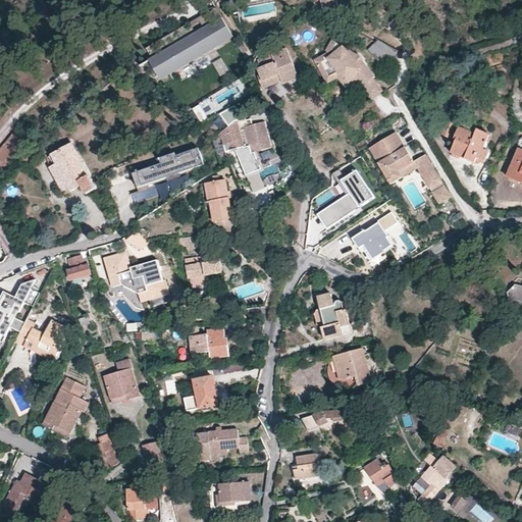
[(251,0),(252,3),(266,0),(323,0),(326,12),(342,9),(340,0),(251,0)]
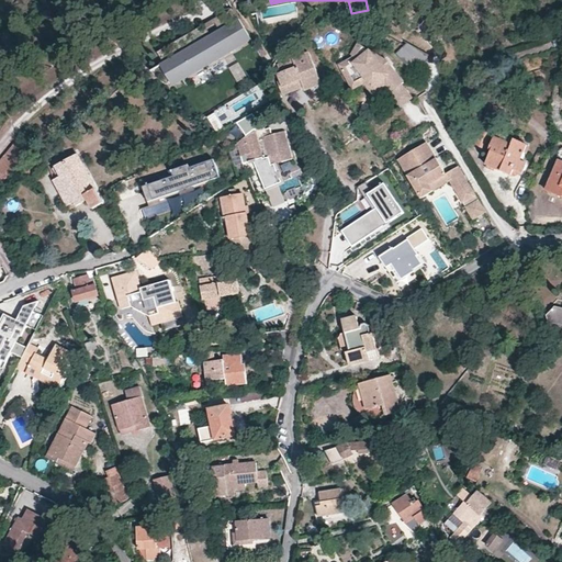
[(240,18),(161,65),(175,88),(254,41),(240,18)]
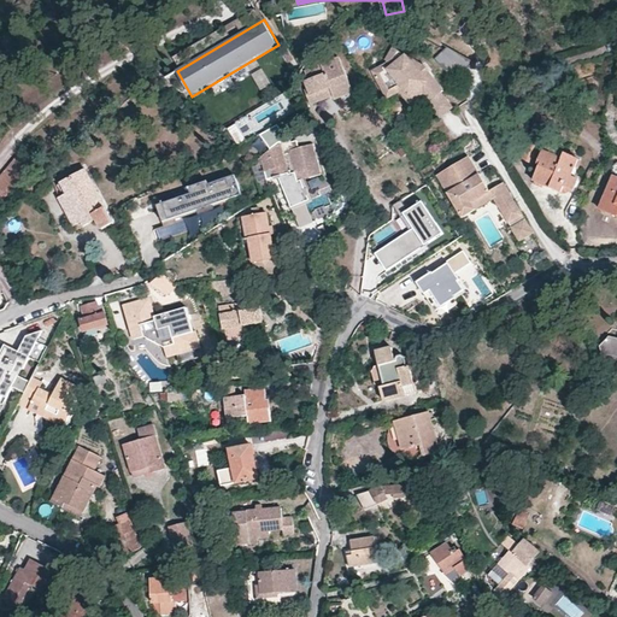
[(336,41),(329,30),(319,42),(327,51),(336,41)]
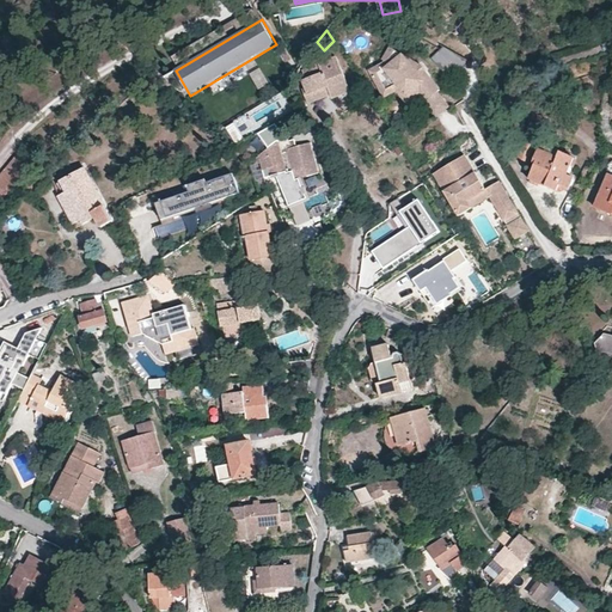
[(430,56),(451,77),(465,63),(445,42),(430,56)]
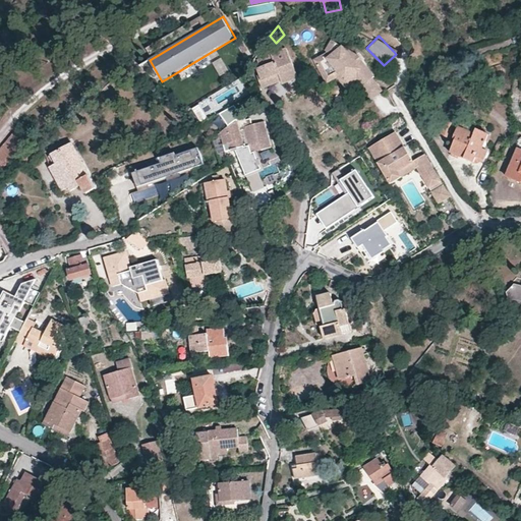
[(358,63),(355,59),(358,57),(356,53),(332,41),(326,51),(328,52),(327,54),(315,62),(324,73),(331,68),(334,72),(341,73),(347,80),(349,78),(353,83),(360,78),(365,84),(373,78),(375,76),(362,60),(361,60),(358,63)]
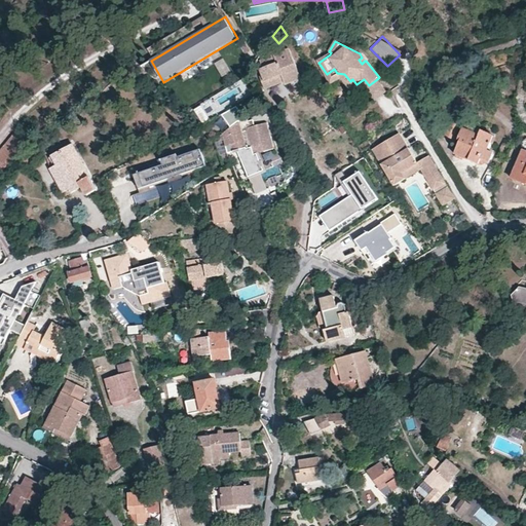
[(152,58),(159,52),(154,44),(146,49),(152,58)]
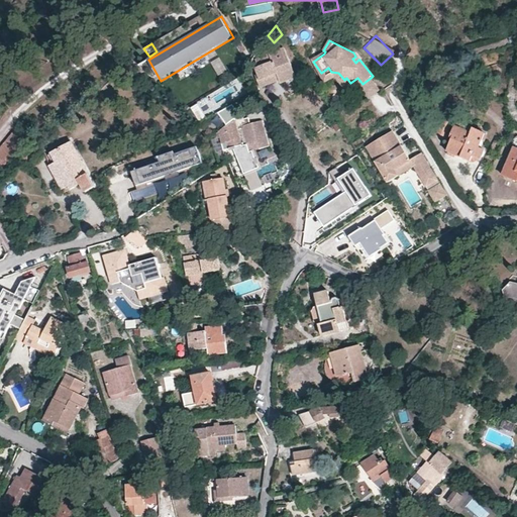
[(296,77),(285,48),(255,60),(260,69),(256,70),(259,75),(255,76),(261,87),(279,80),(281,83),(296,77)]
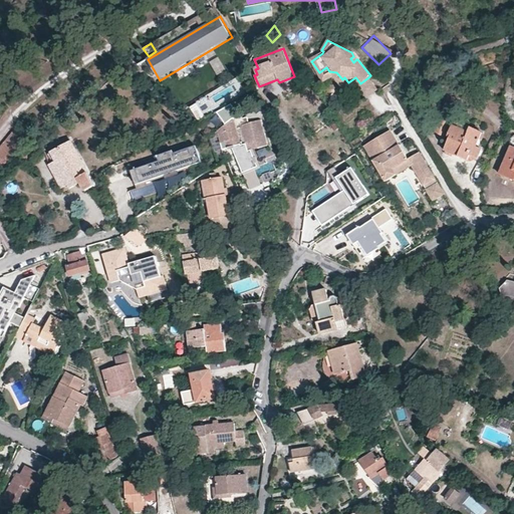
[(209,60),(215,72),(224,68),(218,56),(209,60)]
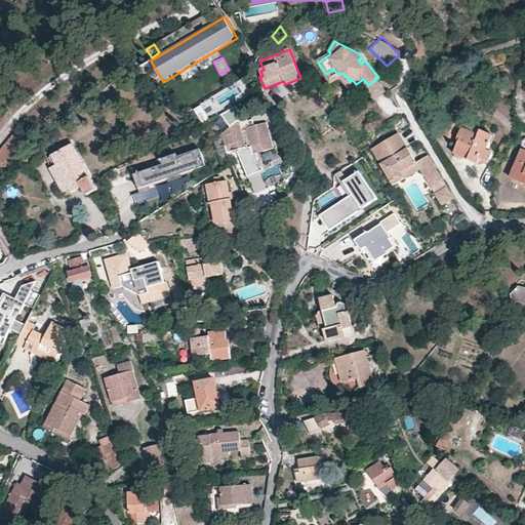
[(387,91),(376,79),(368,85),(365,87),(375,101),(387,91)]
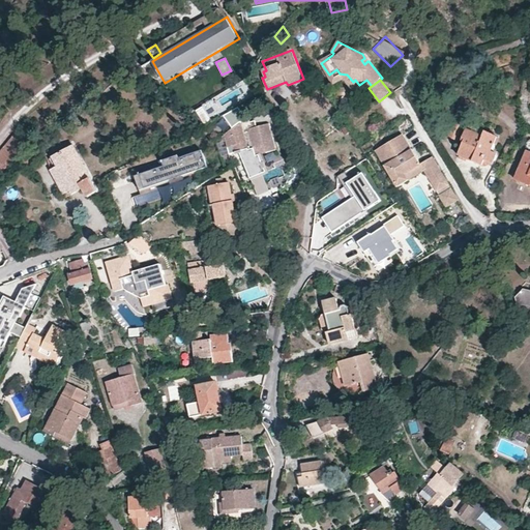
[(203,105),(209,115),(219,110),(213,98),(203,105)]
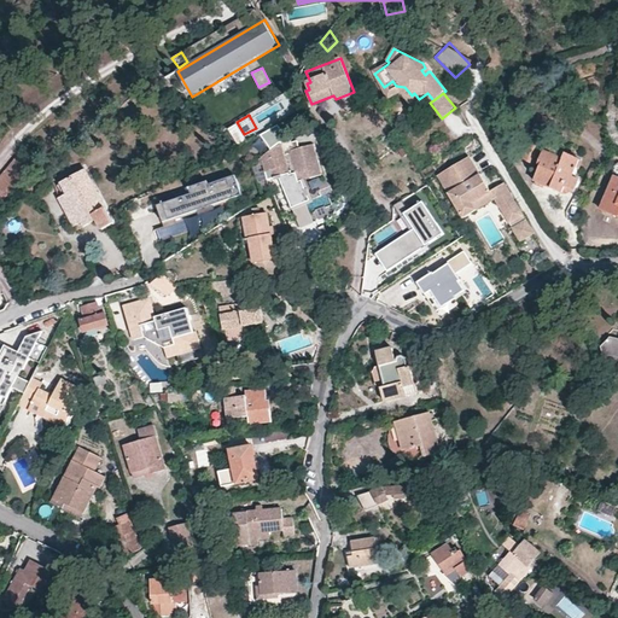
[(237,124),(229,129),(240,147),(248,144),(237,124)]
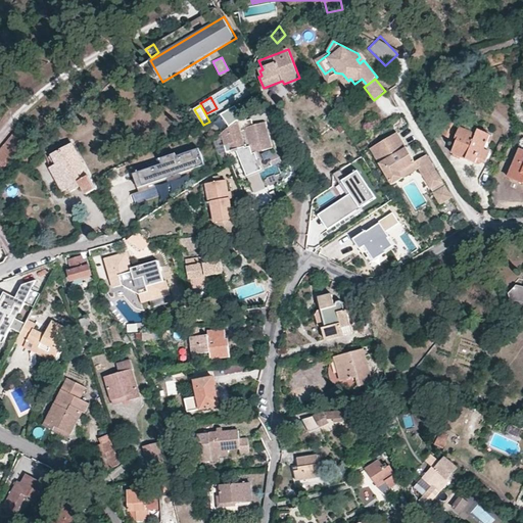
[(248,124),(249,126),(240,128),(238,121),(218,133),(218,136),(221,135),(223,144),(230,142),(232,149),(235,148),(245,146),(245,147),(249,146),(254,144),(263,142),(265,148),(273,146),(266,119),(248,124)]
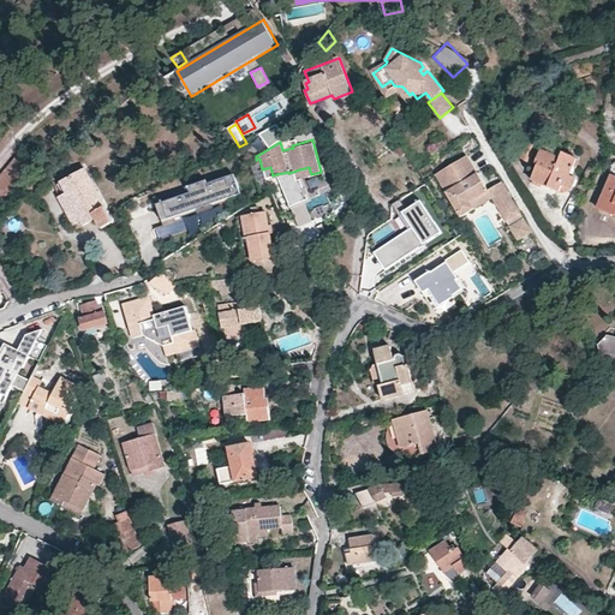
[(537,145),(527,141),(520,157),(530,162),(537,145)]
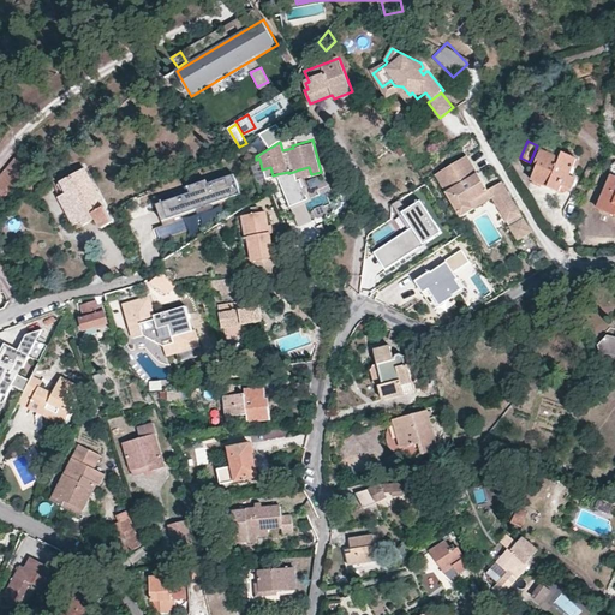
[(544,144),(542,150),(555,156),(557,150),(544,144)]
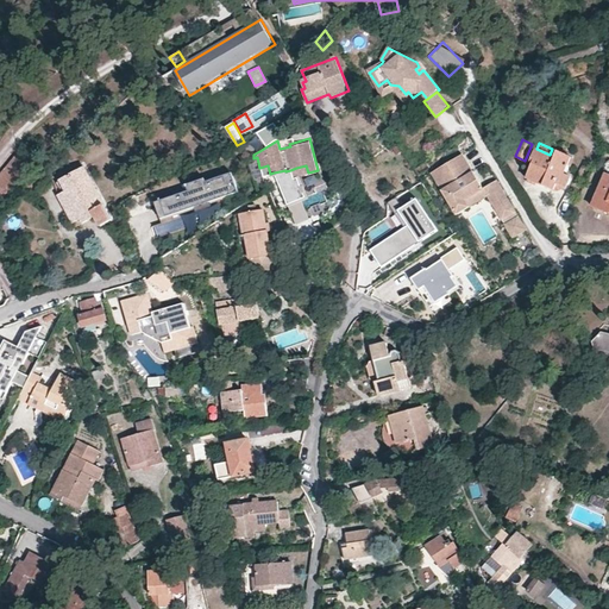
[(552,149),(550,155),(537,149),(531,161),(534,163),(527,177),(556,189),(558,190),(559,189),(563,187),(566,188),(571,177),(564,175),(572,157),(552,149)]
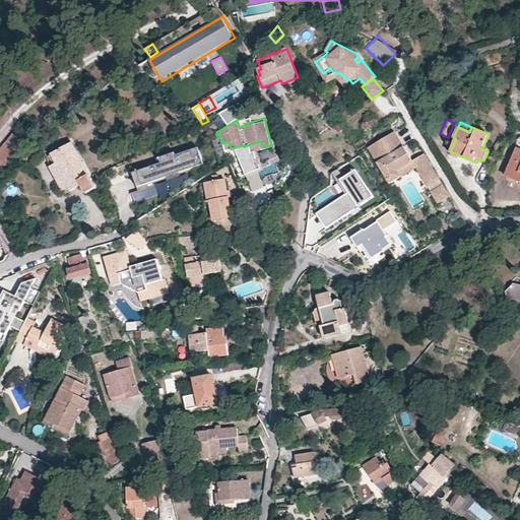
[(396,132),(370,148),(391,184),(402,178),(398,171),(413,161),(396,132)]
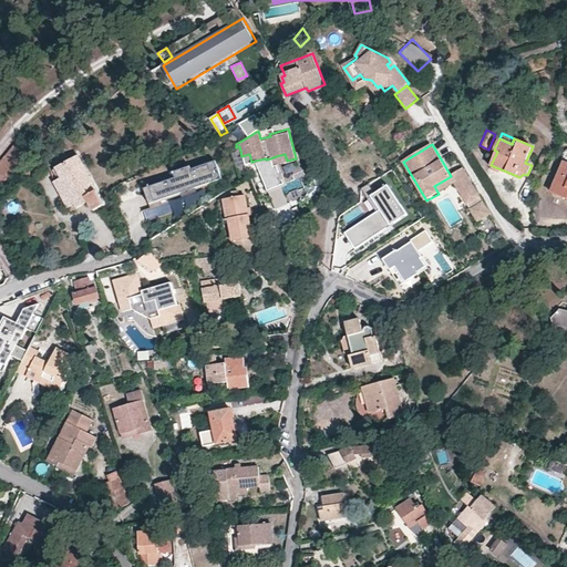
[(0,188),(0,189),(4,183),(0,178),(0,168),(18,147),(14,145),(0,163),(0,188)]
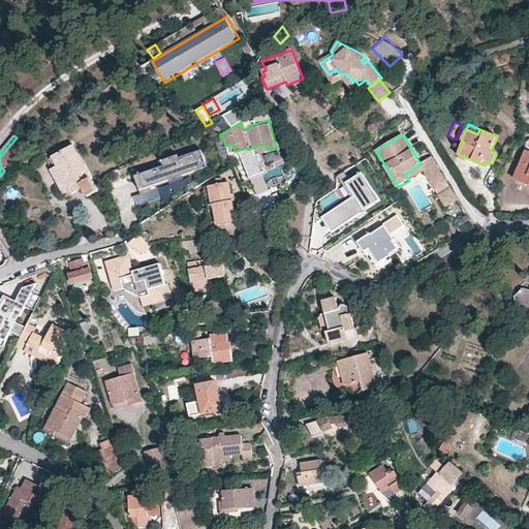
[(25,145),(17,137),(0,157),(0,166),(4,170),(25,145)]
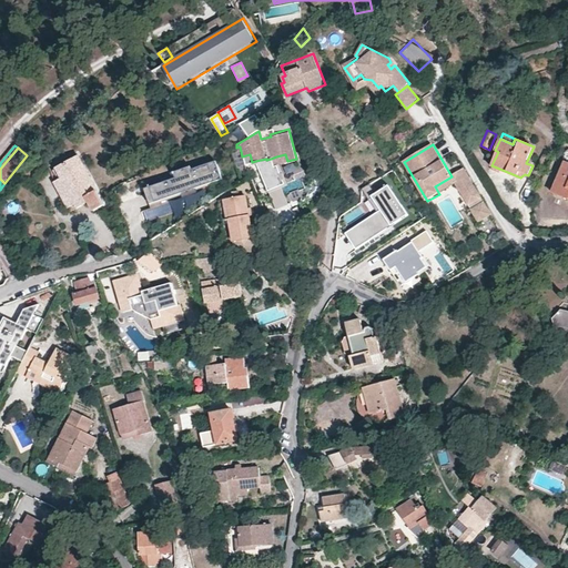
[(250,154),(242,156),(244,164),(252,162),(250,154)]
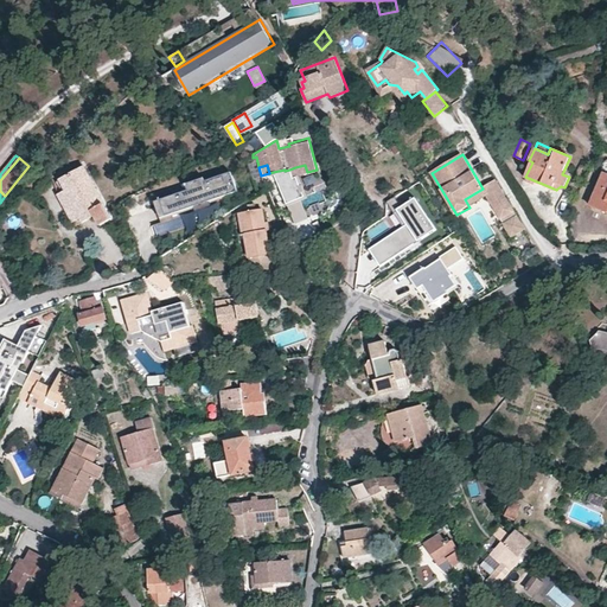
[(295,167),(296,174),(307,172),(305,165),(295,167)]
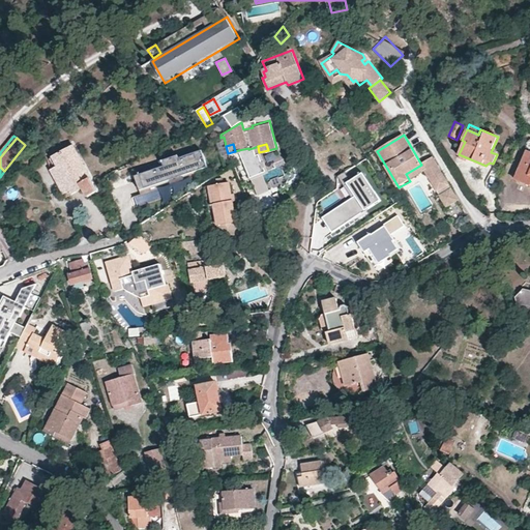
[(72,146),(47,160),(64,195),(69,192),(71,195),(83,188),(87,197),(97,192),(88,176),(72,146)]
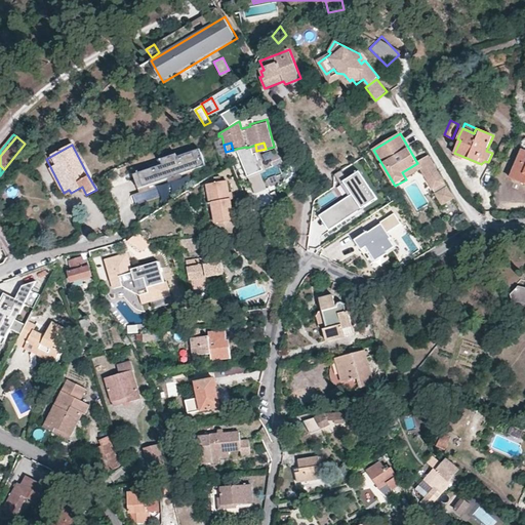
[(163,164),(133,174),(138,189),(208,163),(203,147),(177,157),(176,154),(161,159),(163,164)]
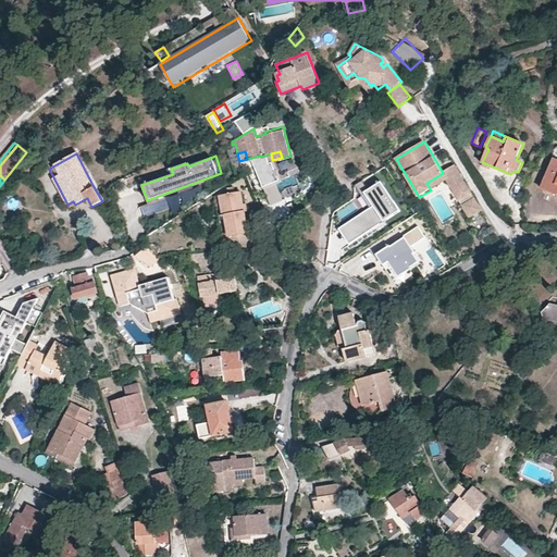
[(261,156),(250,158),(270,205),(282,200),(274,182),(279,180),(270,161),(269,162),(265,156),(261,157),(261,156)]
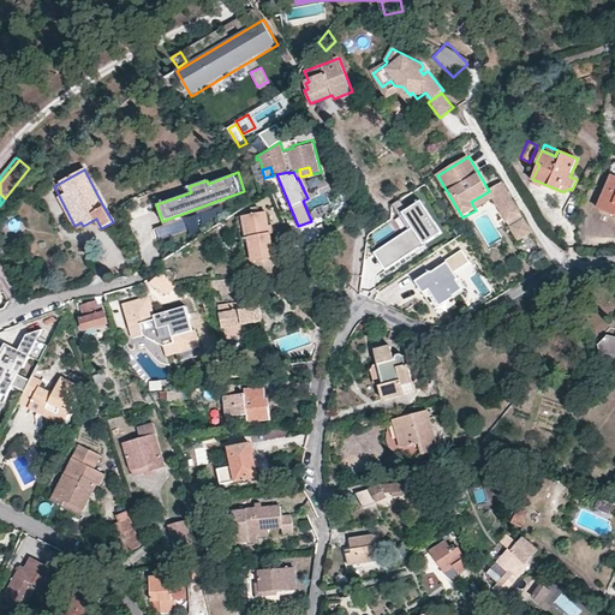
[(614,175),(613,175),(598,209),(614,215),(614,175)]
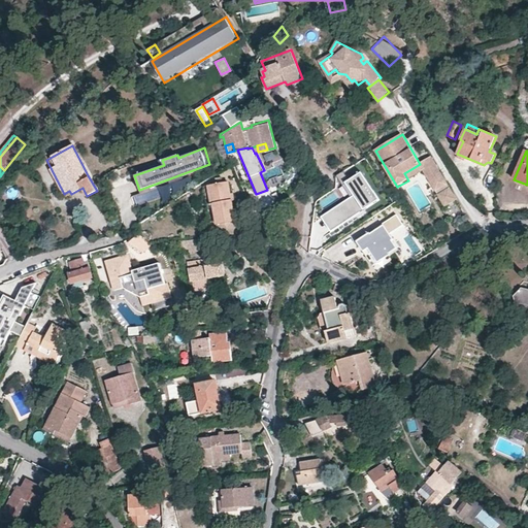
[(437,191),(449,184),(432,156),(420,164),(425,170),(437,191)]
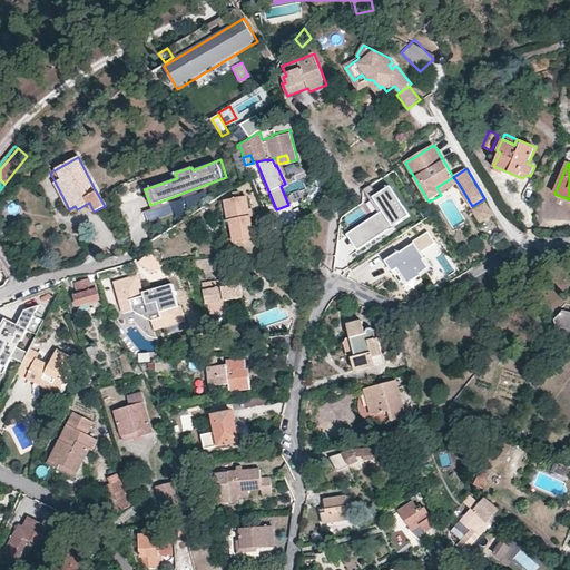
[(436,187),(441,195),(459,184),(453,177),(436,187)]
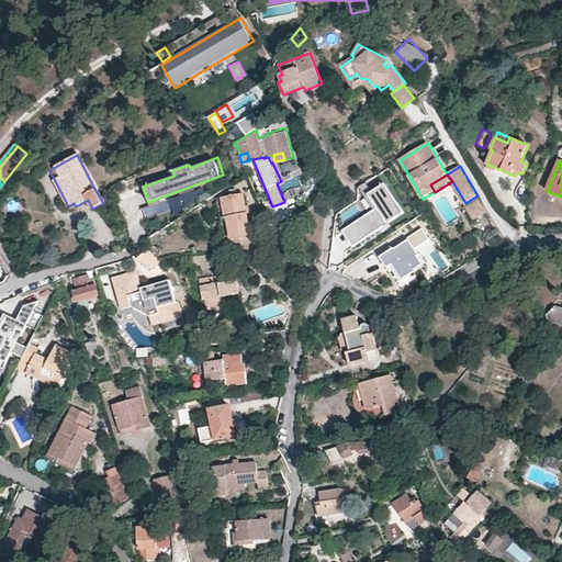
[(408,216),(390,188),(375,197),(386,212),(355,233),(363,247),(408,216)]
